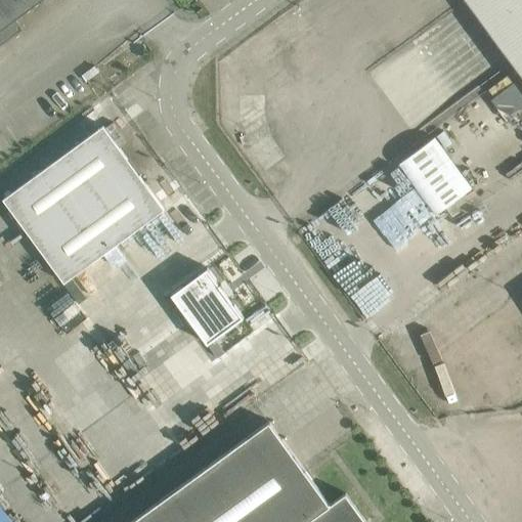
[(41,0),(0,0),(0,47),(22,31),(13,20),(41,0)]
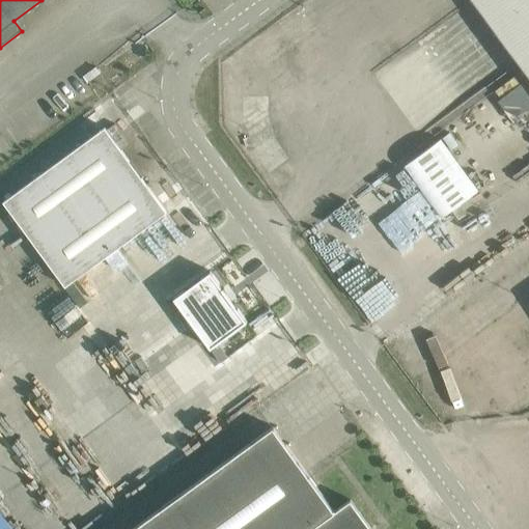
[(528,0),(471,0),(528,79),(528,0)]
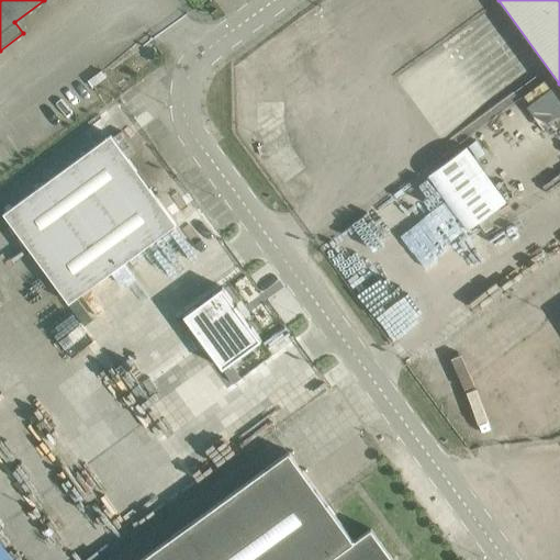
[(175,226),(109,136),(2,215),(14,233),(20,239),(25,247),(67,305),(175,226)]
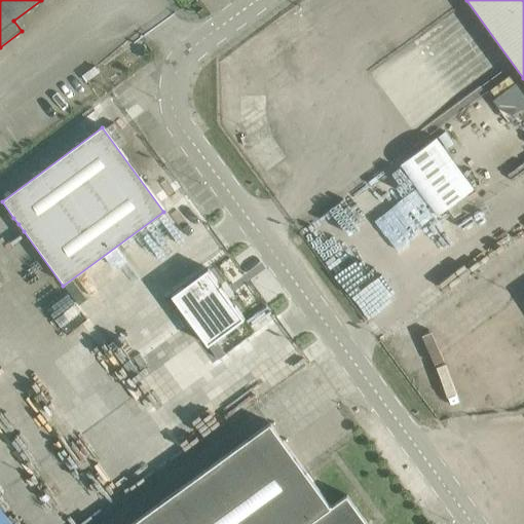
[(435,140),(399,165),(436,217),(472,190),(435,140)]
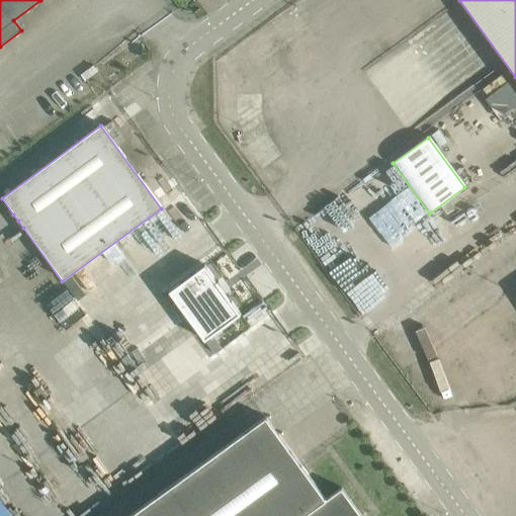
[(233,306),(186,341),(209,372),(257,338),(233,306)]
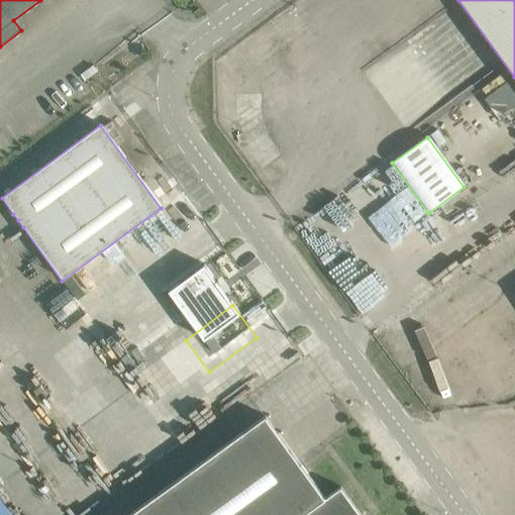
[(358,514),(339,488),(324,499),(264,417),(128,514),(358,514)]
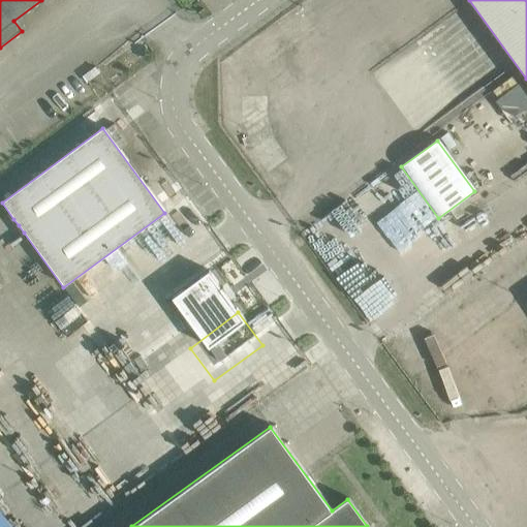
[(8,526),(0,515),(0,526),(8,526)]
